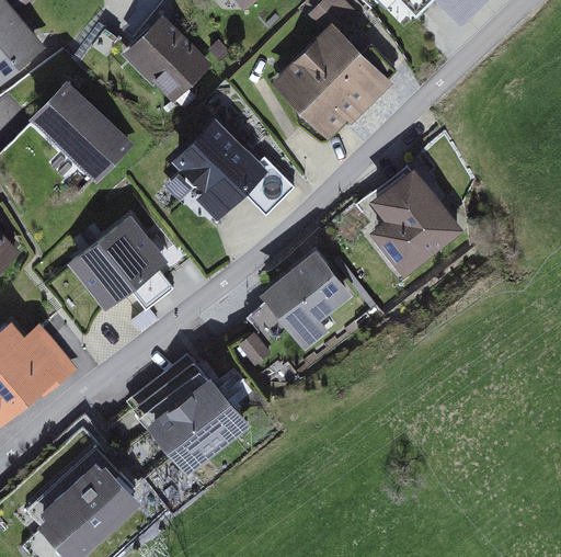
[(0,0),(0,82),(44,48),(6,0),(0,0)]
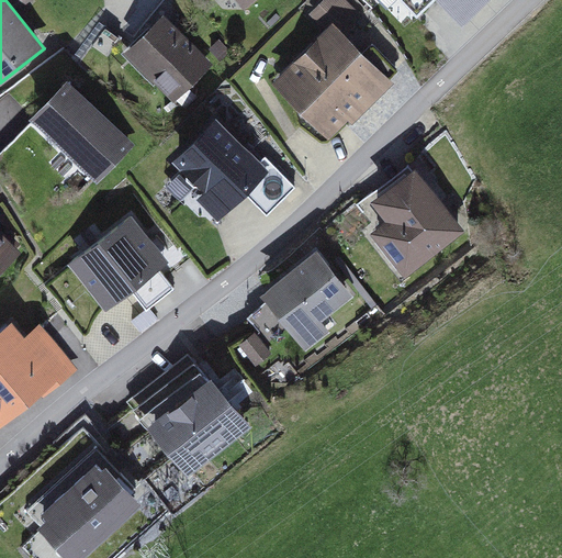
[(221,0),(236,17),(254,0),(221,0)]
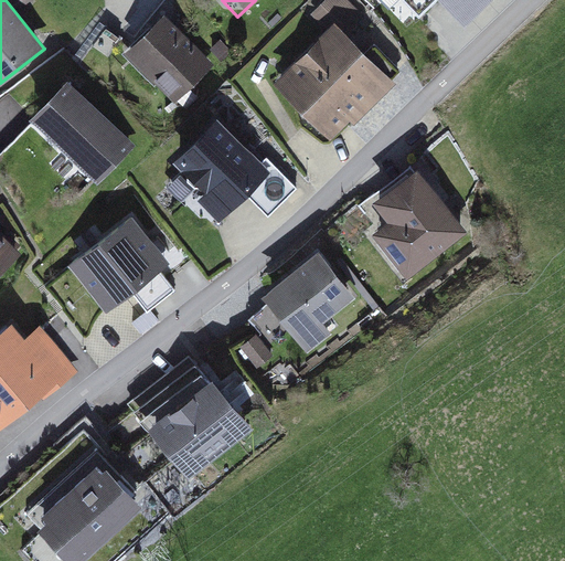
[(380,0),(404,28),(435,0),(445,0),(466,23),(491,0),(380,0)]
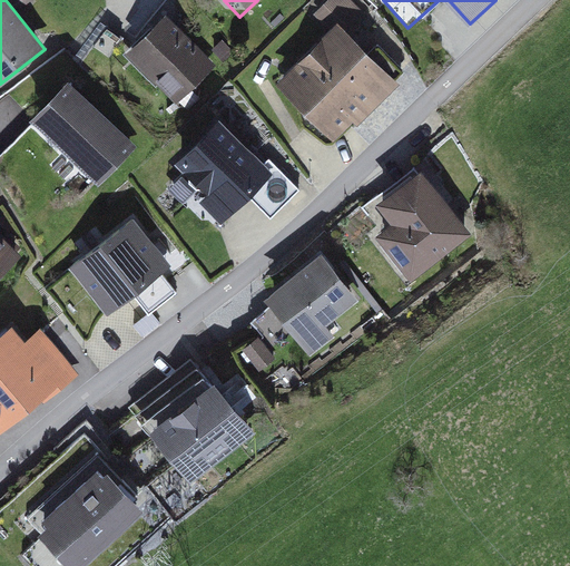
[(215,69),(166,15),(121,55),(170,109),(215,69)]
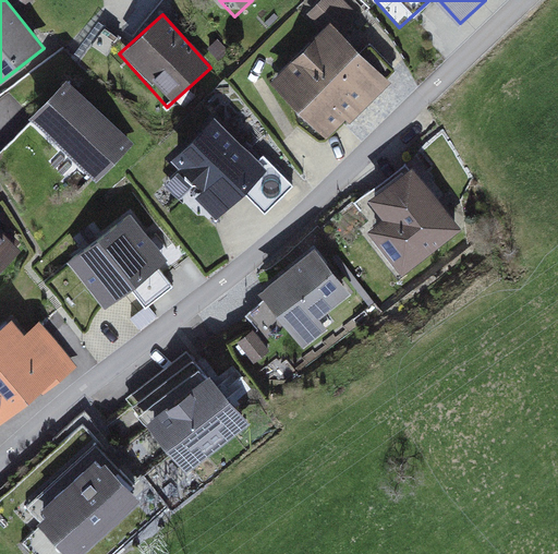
[(385,83),(331,23),(269,77),(324,137),(385,83)]
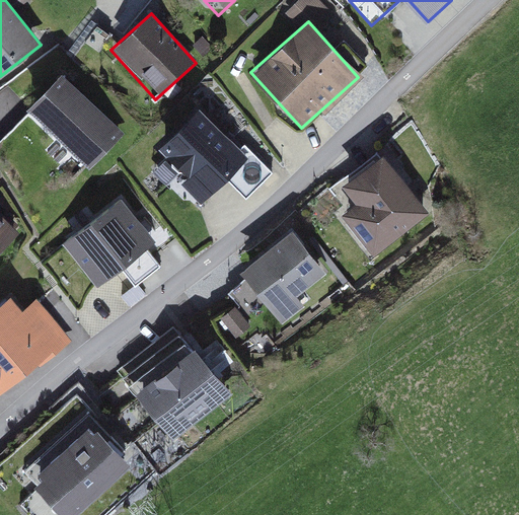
[(124,137),(67,74),(30,106),(87,169),(124,137)]
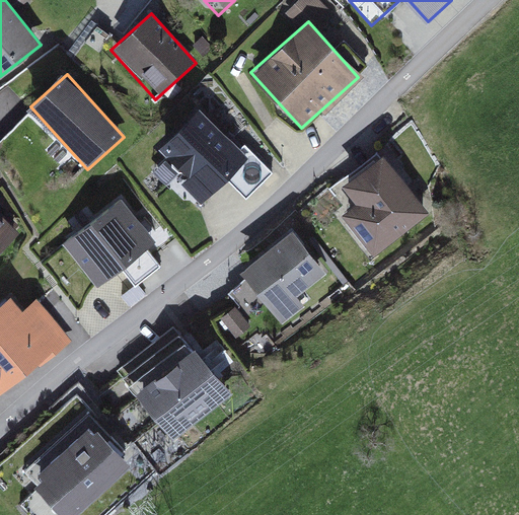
[(249,158),(205,108),(153,154),(199,204),(249,158)]
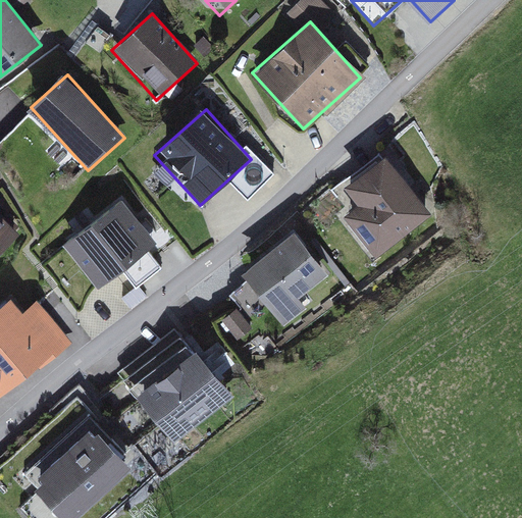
[(433,215),(387,150),(341,183),(355,203),(340,213),(371,258),(433,215)]
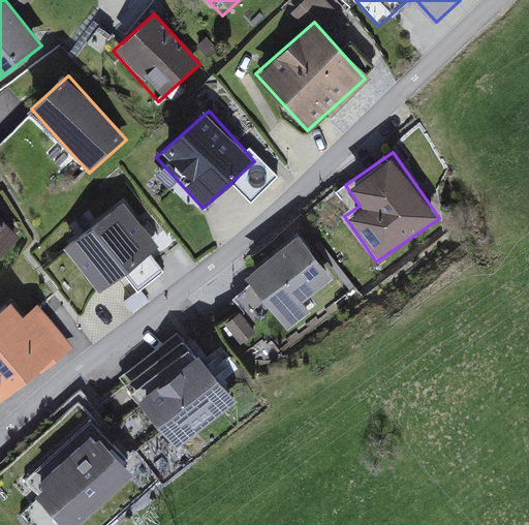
[(164,242),(124,197),(64,250),(105,296),(128,274),(139,286),(162,266),(151,253),(164,242)]
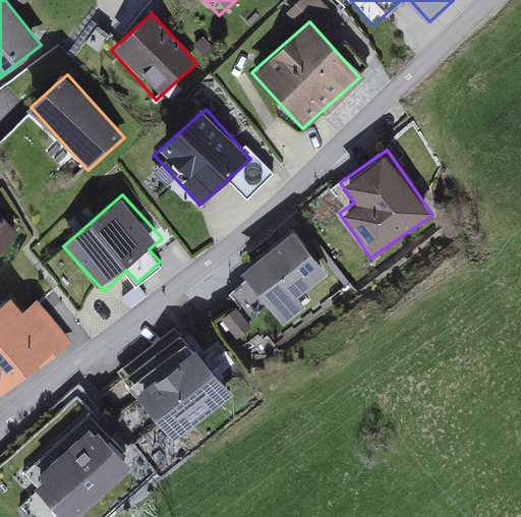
[(0,254),(23,230),(0,208),(0,254)]
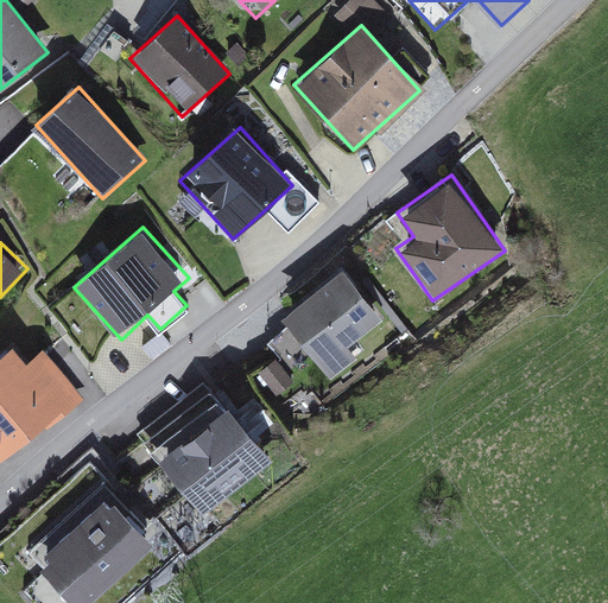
[(386,313),(349,265),(284,316),(329,374),(355,354),(347,343),(386,313)]
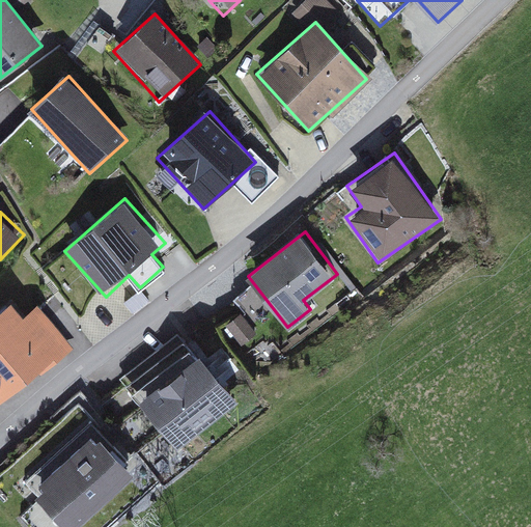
[(270,307),(251,280),(234,292),(253,319),(270,307)]
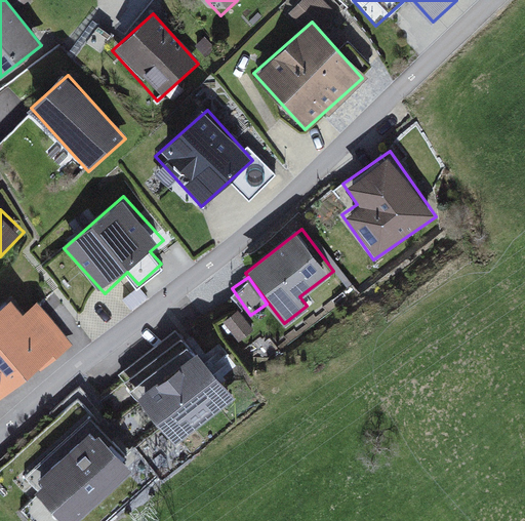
[(14,296),(0,307),(0,394),(69,343),(37,301),(25,310),(14,296)]
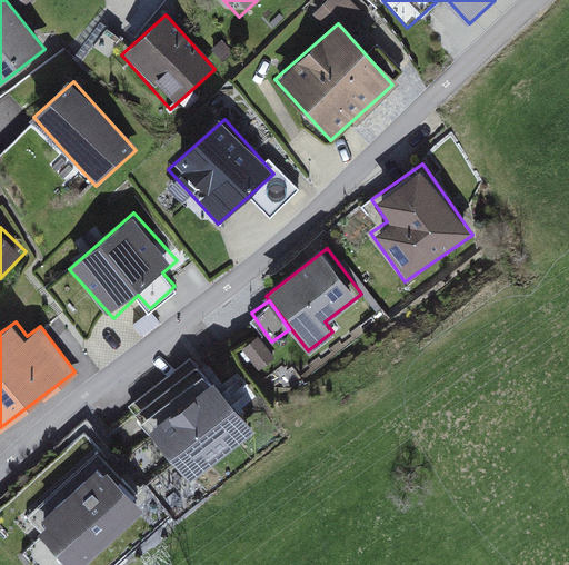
[(260,329),(242,342),(260,366),(278,353),(260,329)]
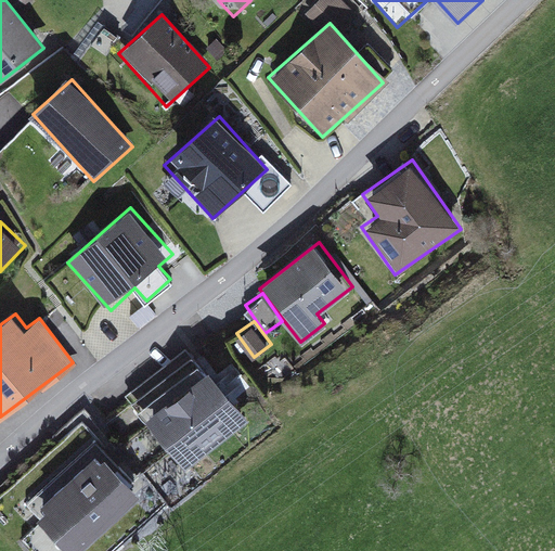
[(190,348),(125,396),(181,472),(246,423),(190,348)]
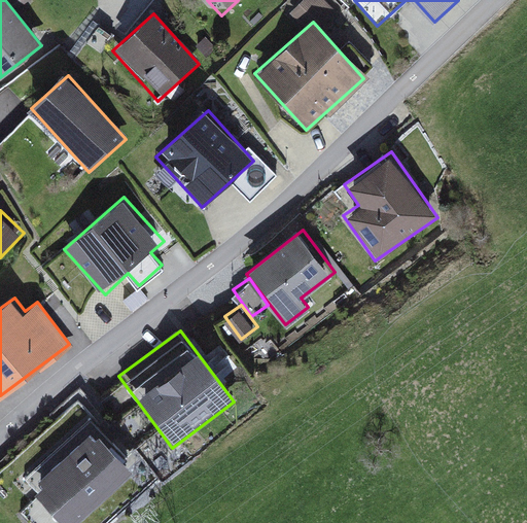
[(102,429),(33,490),(61,522),(82,522),(140,473),(102,429)]
